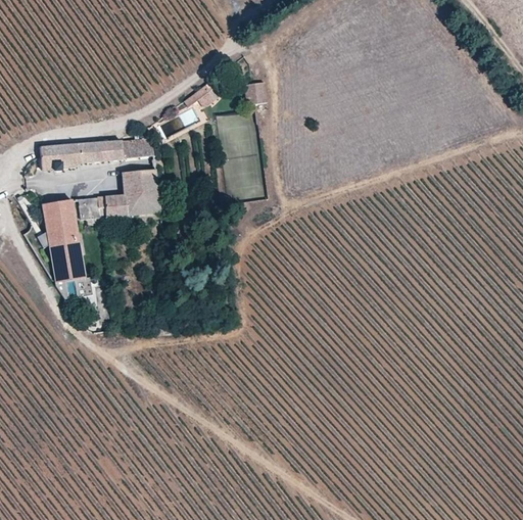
[(219,79),(205,89),(212,99),(227,89),(219,79)]
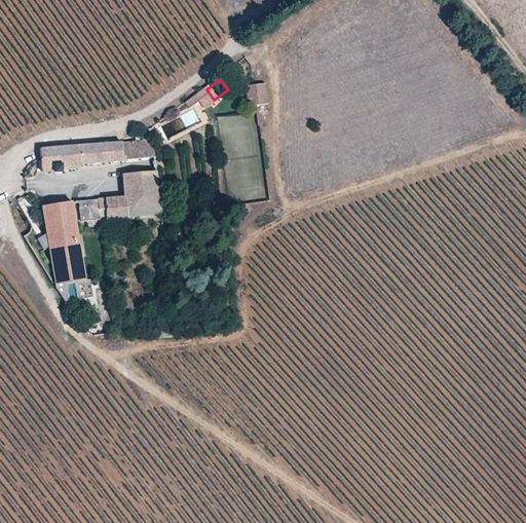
[(256,104),(253,82),(245,84),(247,104),(256,104)]
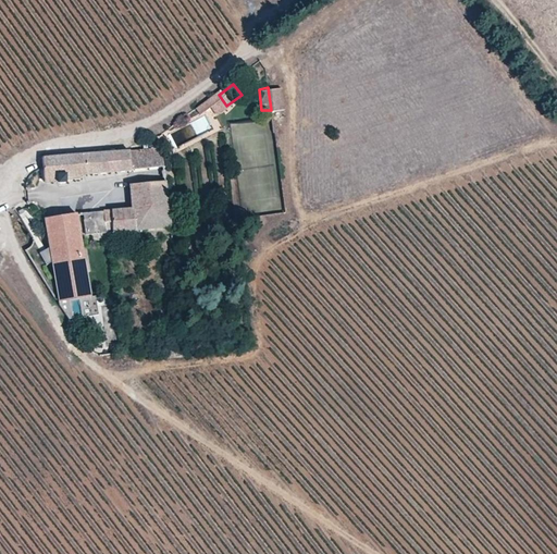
[(161,145),(128,147),(132,169),(163,165),(161,145)]
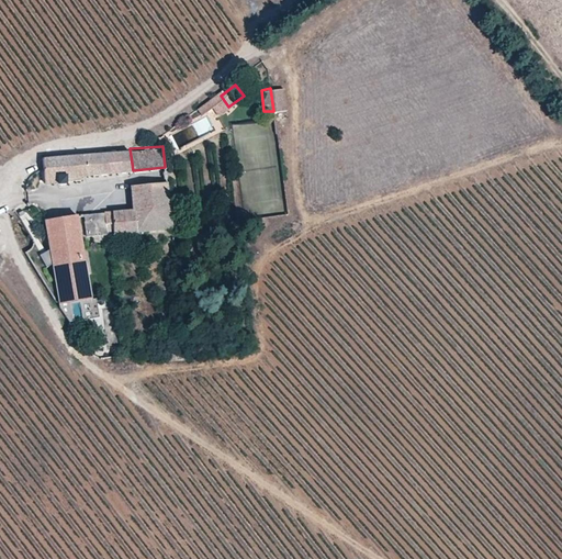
[(96,152),(97,174),(133,170),(130,148),(96,152)]
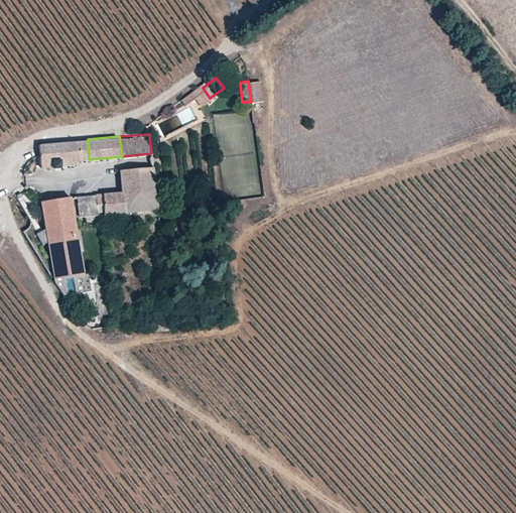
[(88,139),(38,144),(41,166),(52,166),(52,167),(60,167),(60,165),(75,164),(75,160),(89,159),(88,139)]
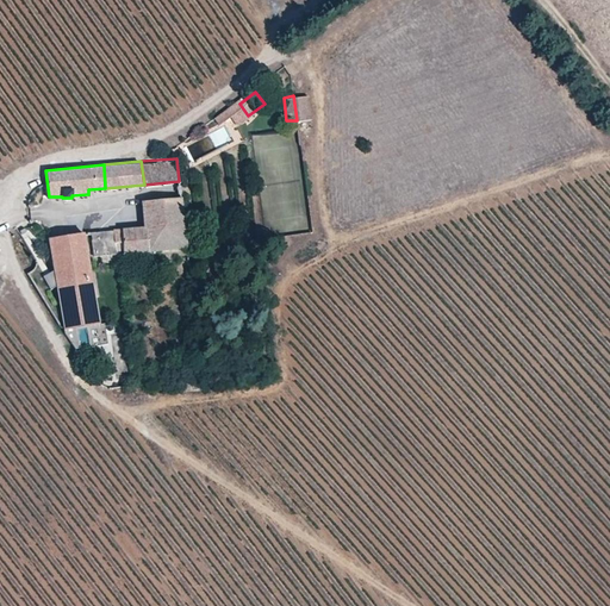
[(186,247),(180,198),(141,201),(144,226),(93,231),(93,254),(186,247)]
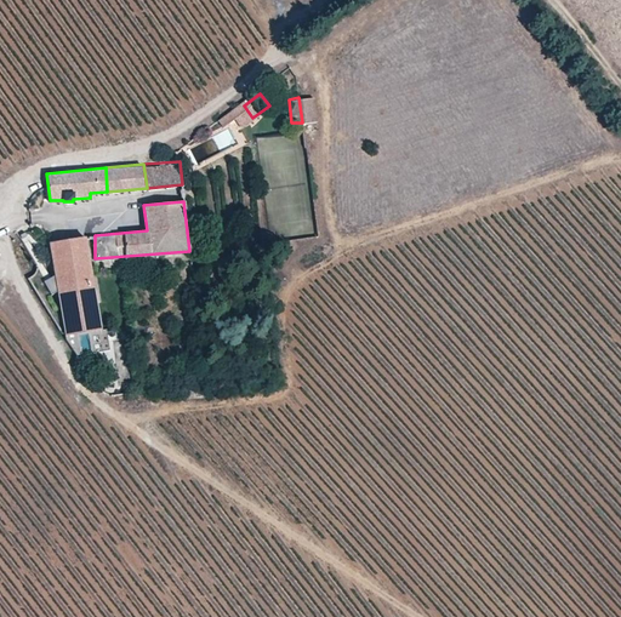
[(50,243),(64,333),(64,335),(101,327),(84,238),(50,243)]
